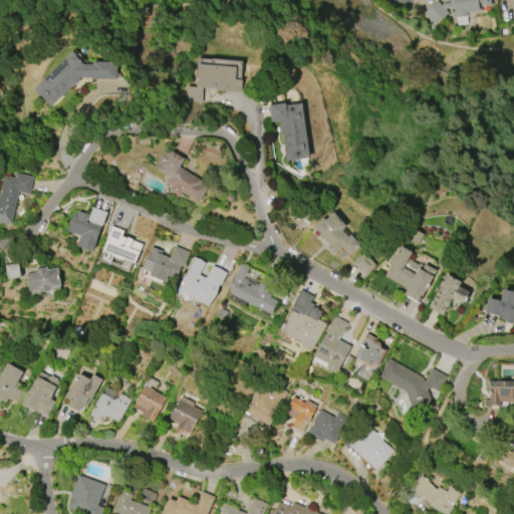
[(490,0),(491,5),(480,6),(481,12),(466,13),(467,16),(452,17),(451,7),(448,8),(445,9),(448,13),(435,25),(424,13),(437,0),(442,5),(443,3),(450,2),(449,0),(490,0)]
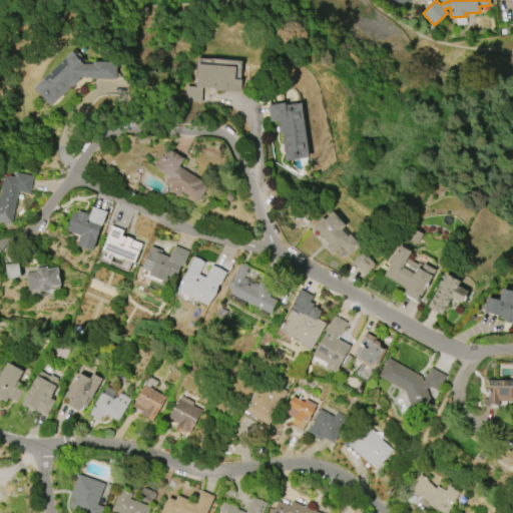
[(33,88),(51,106),(80,77),(116,78),(116,63),(84,63),(71,51),(33,88)]
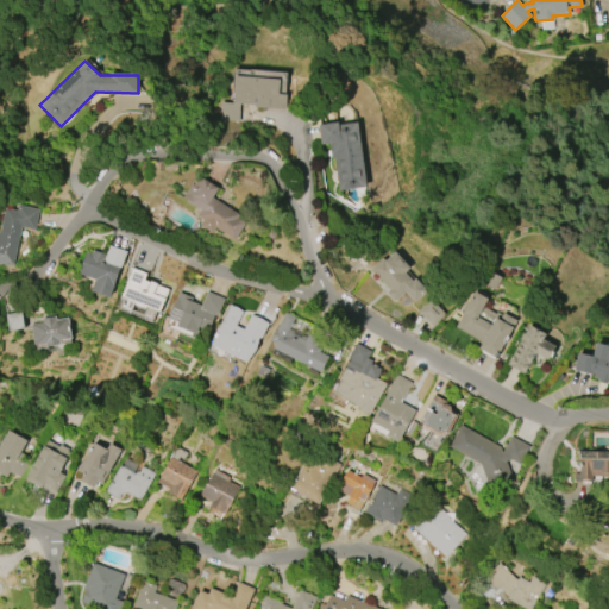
[(236,76),(280,80),(278,94),(287,94),(286,111),(253,108),(253,106),(240,105),(238,121),(220,120),(221,102),(233,104),(236,76)]
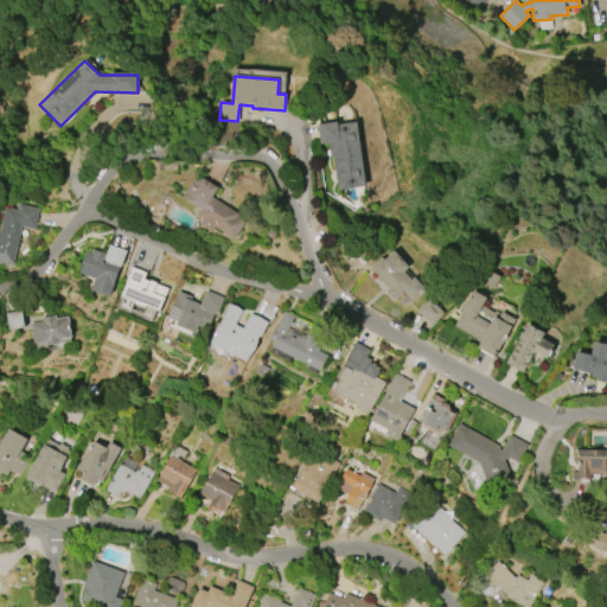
[(356,122),(365,186),(337,190),(333,158),(330,158),(328,144),(320,145),(317,125),(337,121),(338,125),(356,122)]
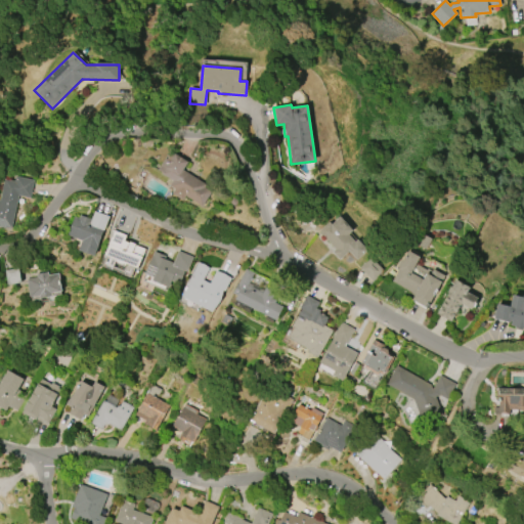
[(201,206),(185,195),(182,201),(172,193),(175,189),(169,186),(172,181),(162,174),(162,173),(157,170),(164,158),(169,162),(174,154),(187,162),(182,170),(212,189),(201,206)]
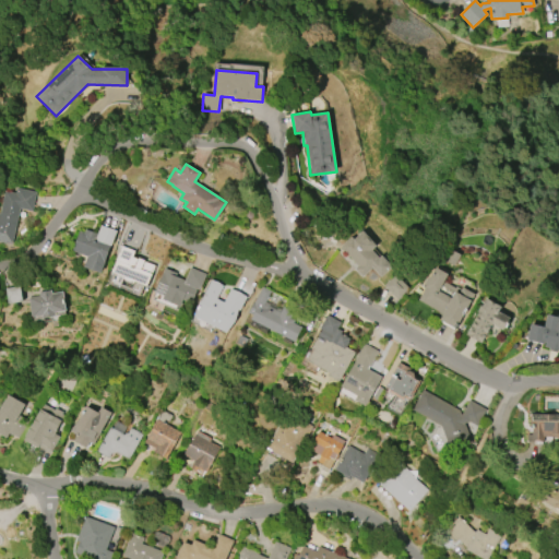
[(0,212),(4,191),(16,193),(18,189),(35,193),(32,210),(19,206),(11,242),(0,239),(0,212)]
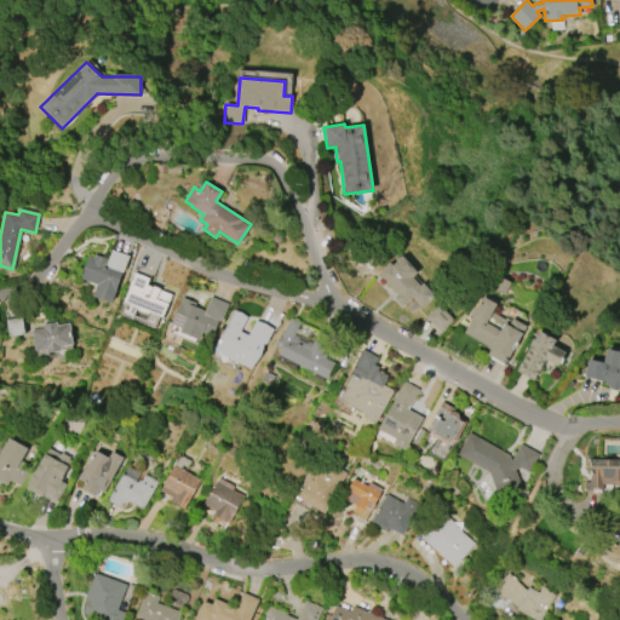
[(96,285),(80,279),(87,257),(93,259),(95,256),(108,259),(112,251),(128,256),(122,274),(121,273),(112,303),(92,297),(96,285)]
